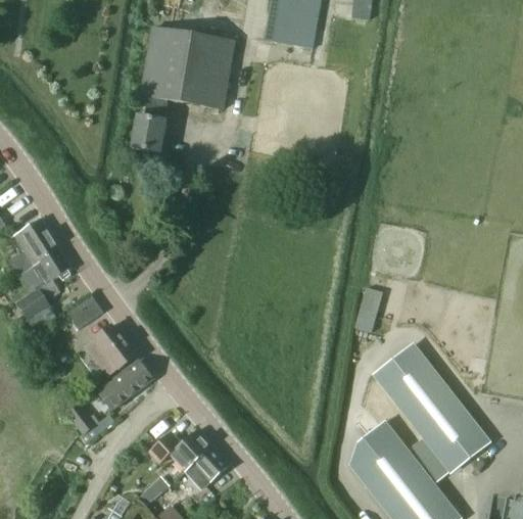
[(313,46),(319,0),(270,0),(265,38),(313,46)]
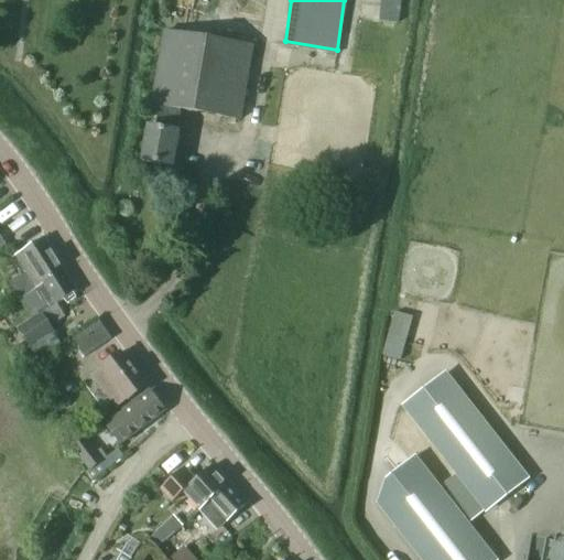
[(240,116),(252,43),(164,28),(152,100),(160,103),(156,124),(148,122),(142,158),(173,162),(180,128),(176,127),(181,105),(240,116)]
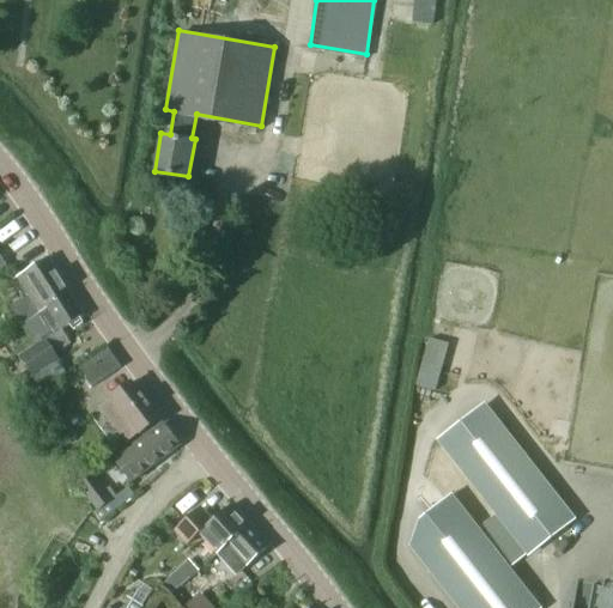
[(66,286),(46,255),(14,275),(26,295),(28,295),(35,305),(66,286)]
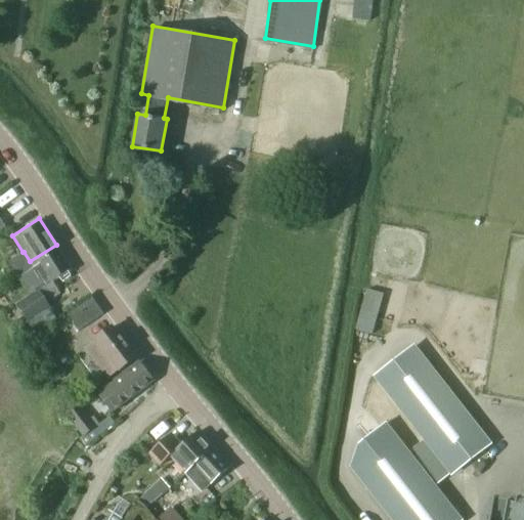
[(56,245),(30,261),(44,283),(44,284),(39,287),(47,299),(60,291),(52,278),(71,266),(56,245)]
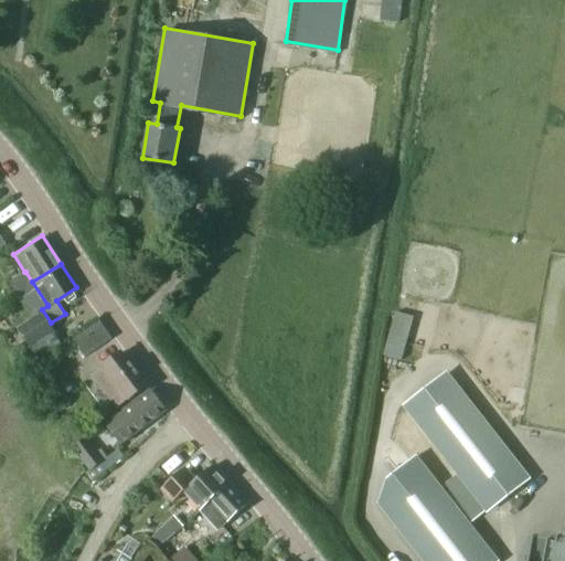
[(42,308),(18,324),(31,342),(41,357),(63,342),(53,328),(54,328),(51,323),(42,309),(42,308)]
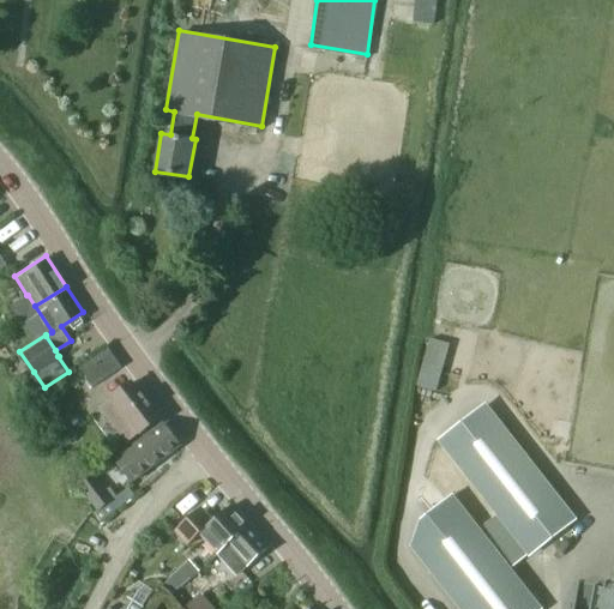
[(92,384),(120,363),(108,345),(79,366),(92,384)]
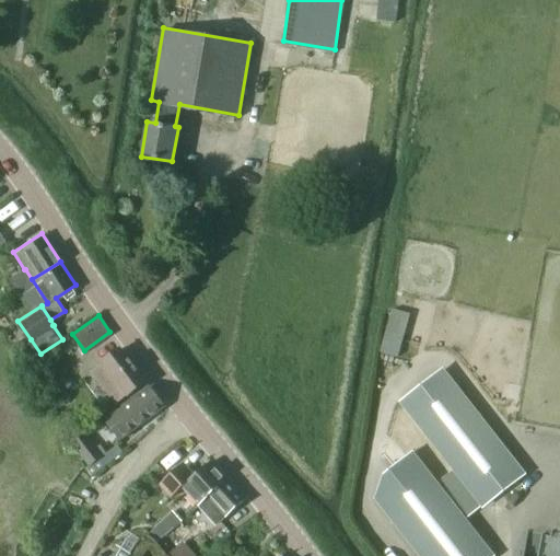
[(144,379),(119,346),(91,369),(116,401),(144,379)]
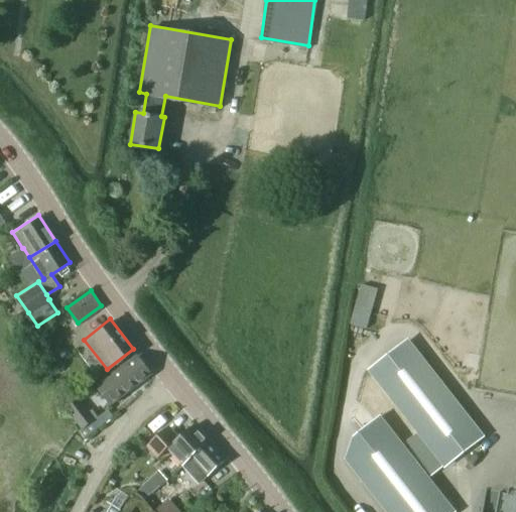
[(408,338),(369,368),(444,464),(483,433),(408,338)]
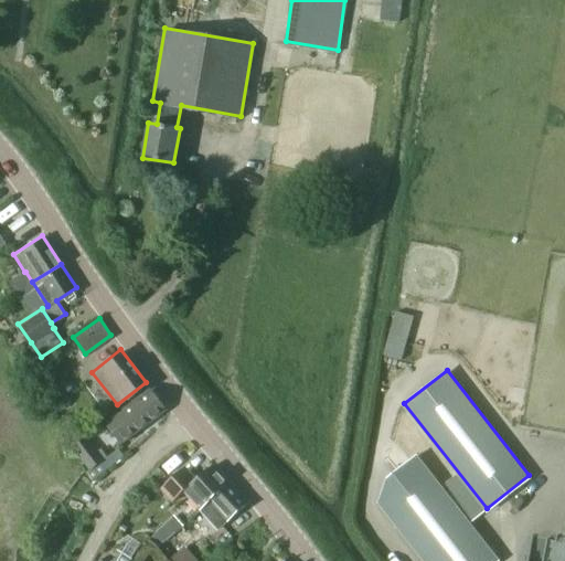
[(120,440),(163,405),(150,388),(106,421),(120,440)]
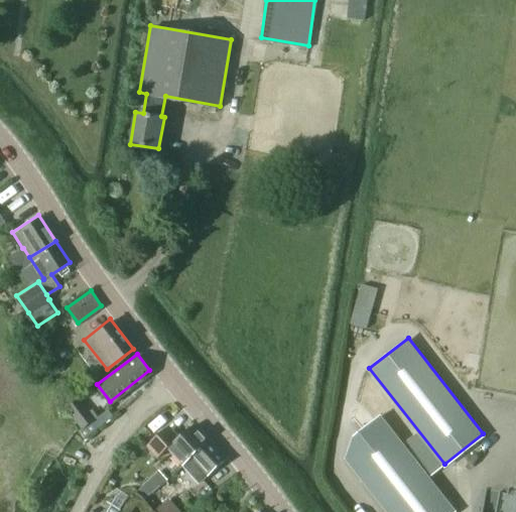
[(94,417),(79,398),(68,407),(82,425),(94,417)]
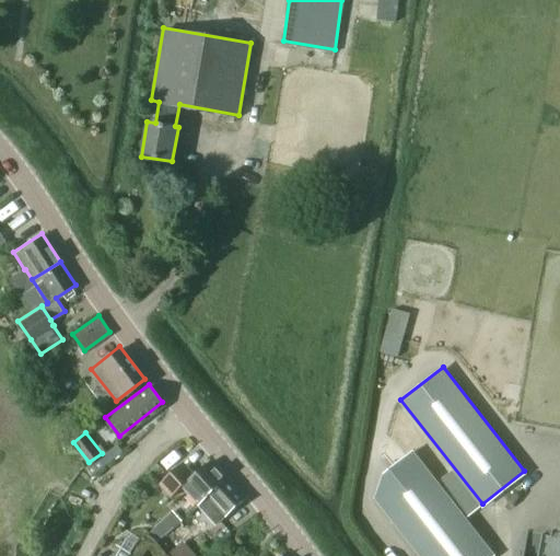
[(198,502),(226,477),(211,459),(194,473),(184,461),(160,482),(171,495),(183,484),(198,502)]
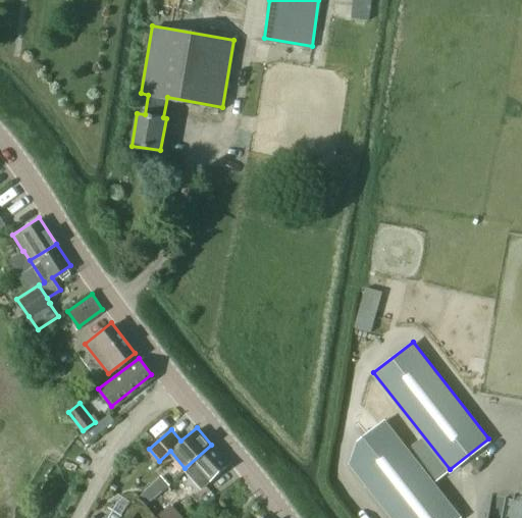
[(394,430),(351,464),(393,517),(455,517),(460,515),(394,430)]
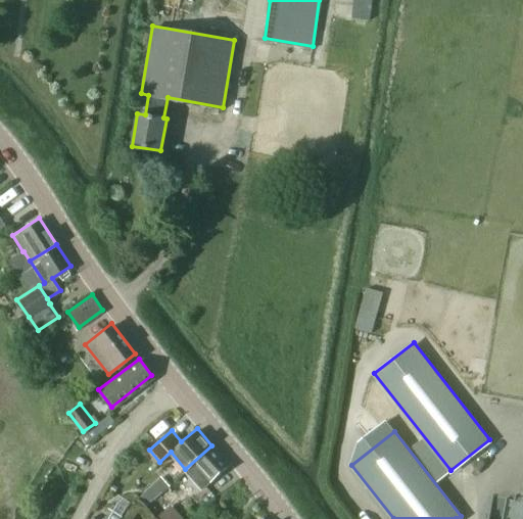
[(200,486),(227,463),(211,445),(185,469),(200,486)]
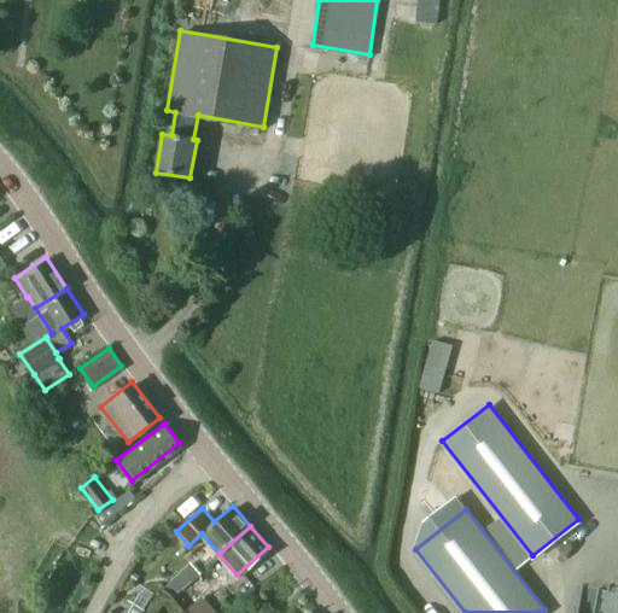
[(181,588),(199,571),(191,561),(169,581),(178,589),(181,588)]
